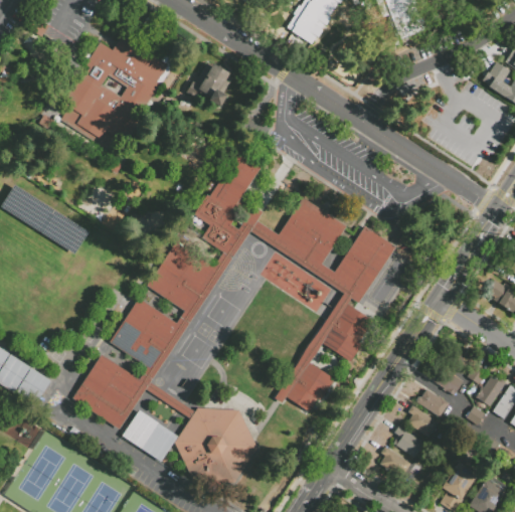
[(284,24),(293,11),(290,10),(296,0),(298,0),(300,1),(300,0),(412,0),(423,24),(399,36),(396,29),(392,28),(386,11),(380,14),(375,0),(337,0),(335,0),(327,13),(328,14),(323,22),(322,20),(319,25),(320,26),(316,33),(314,32),(310,39),(284,24)]
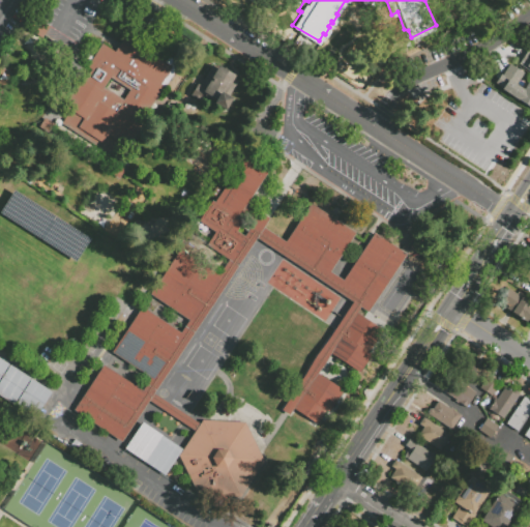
[(36,16),(52,26),(43,38),(29,28),(36,16)]
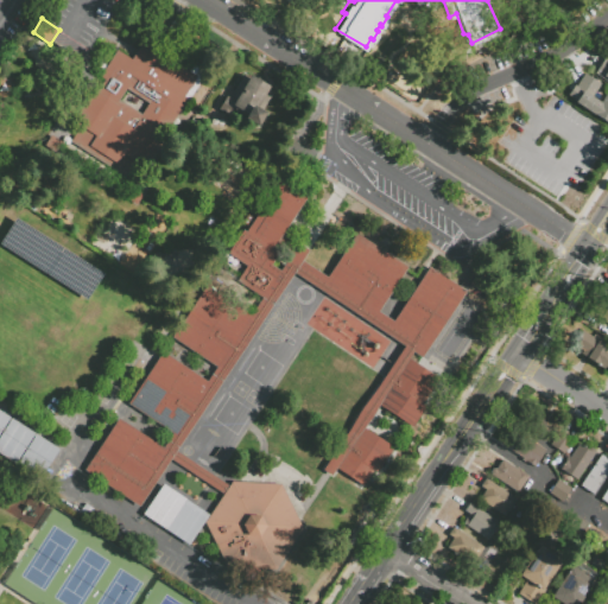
[(131,179),(73,141),(82,126),(75,121),(95,89),(99,91),(107,78),(102,75),(119,50),(134,59),(146,39),(185,64),(184,67),(190,71),(196,63),(209,71),(189,103),(187,102),(165,137),(168,138),(149,169),(141,164),(131,179)]
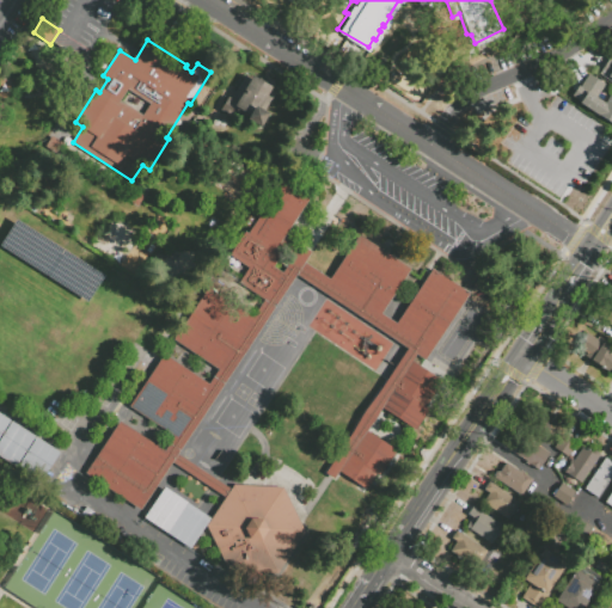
[(611,79),(601,73),(611,55),(611,79)]
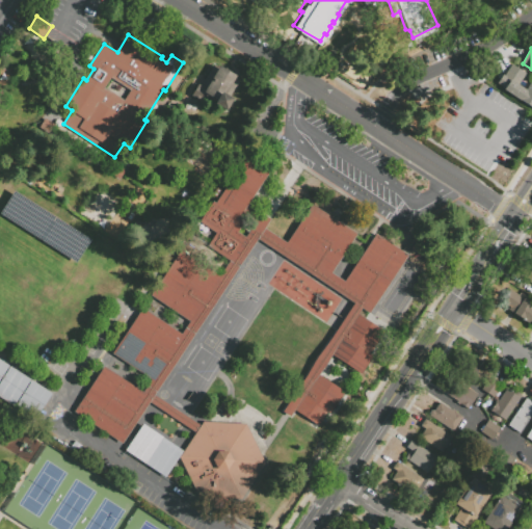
[(531,106),(496,82),(509,61),(531,77),(531,106)]
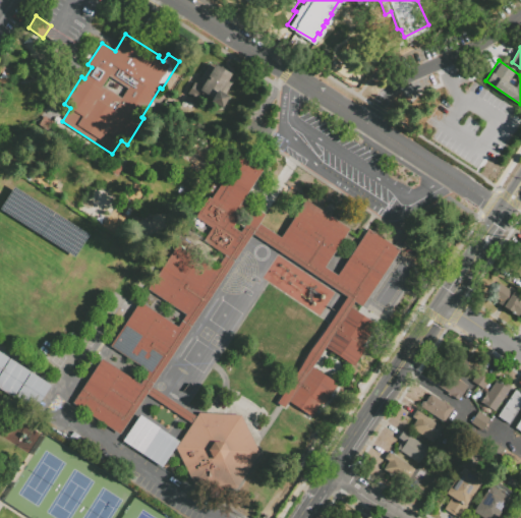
[(207,80),(216,65),(237,77),(221,108),(201,98),(199,100),(189,94),(194,82),(193,82),(197,74),(207,80)]
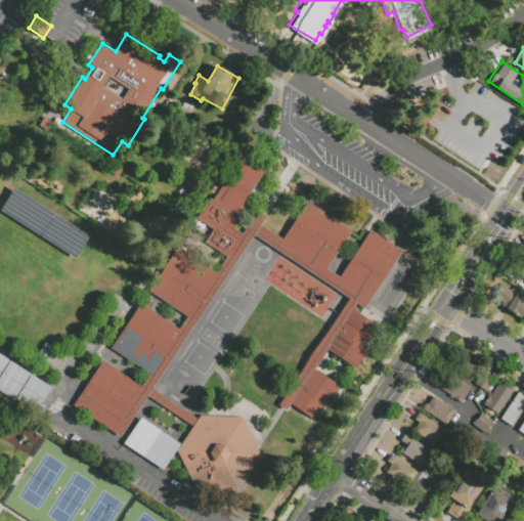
[(44,116),(54,123),(48,132),(38,125),(44,116)]
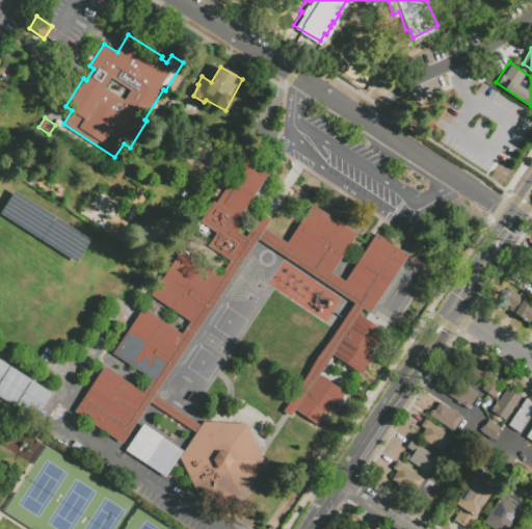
[(216,203),(246,157),(270,173),(249,204),(271,219),(124,444),(75,412),(106,366),(144,392),(153,379),(113,353),(144,308),(183,334),(191,321),(152,295),(183,248),(221,274),(231,260),(209,245),(218,231),(202,220),(215,201),(216,203)]
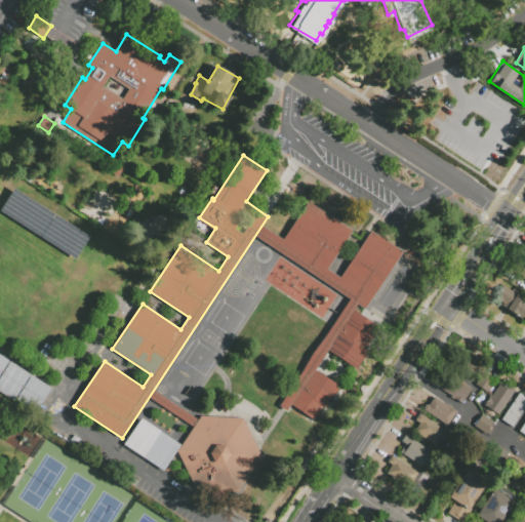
[(404,252),(366,309),(256,236),(264,226),(283,240),(310,201),(353,231),(328,269),(341,277),(372,231),(404,252)]
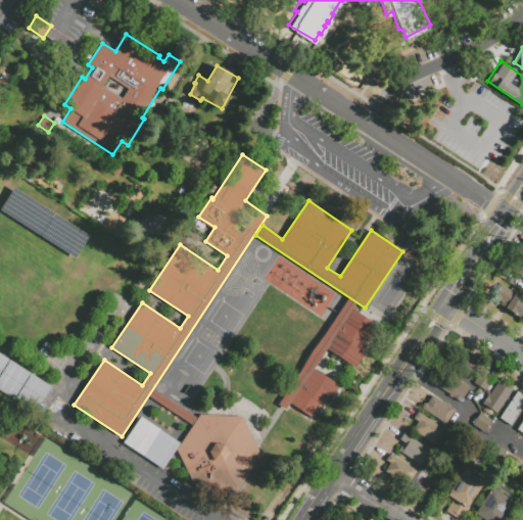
[(521,251),(522,252),(522,275),(510,268),(521,251)]
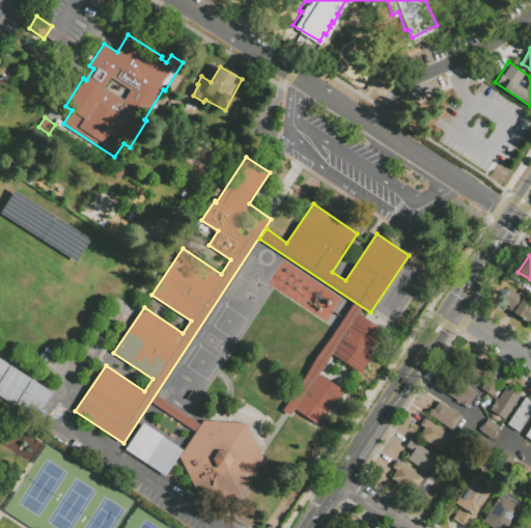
[(530,323),(508,308),(509,306),(503,303),(505,300),(503,299),(510,288),(519,295),(520,292),(530,299),(530,305),(530,307),(530,323)]
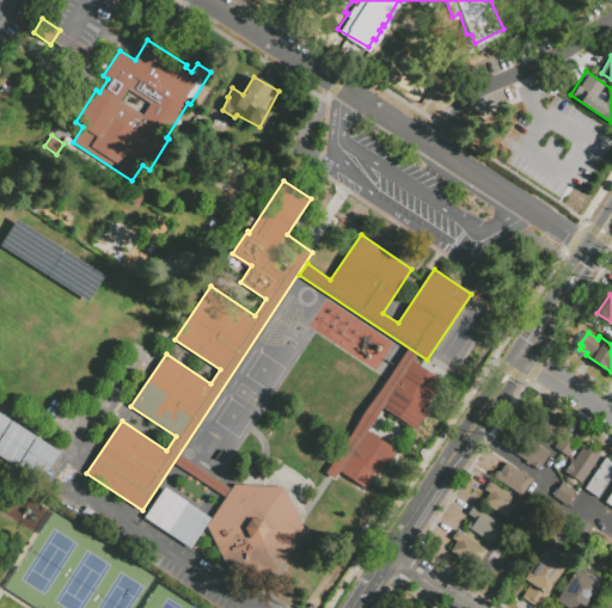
[(399,390),(433,411),(416,436),(384,415),(399,390)]
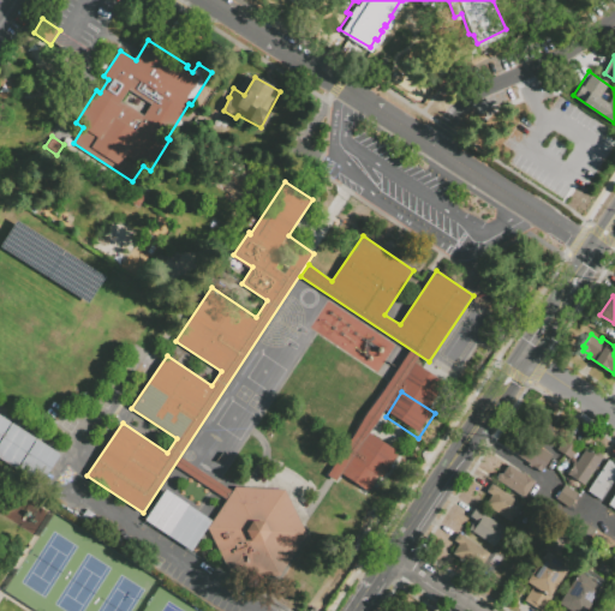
[(550,445),(524,427),(533,412),(554,425),(559,418),(566,423),(550,445)]
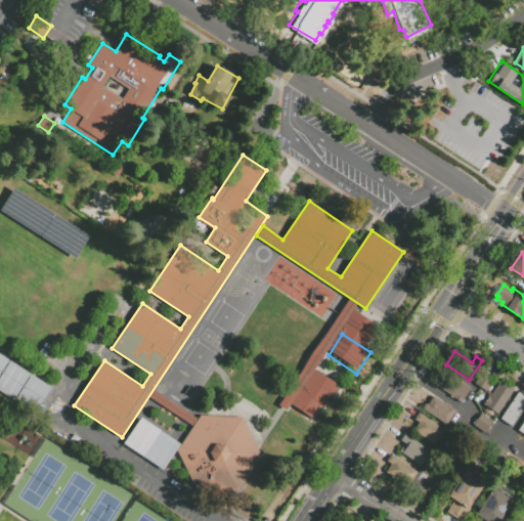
[(0,354),(9,360),(0,375),(0,354)]
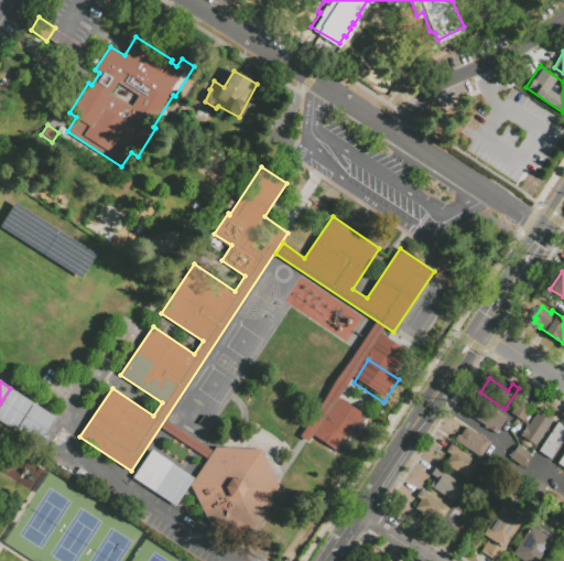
[(524,420),(512,412),(520,400),(532,409),(524,420)]
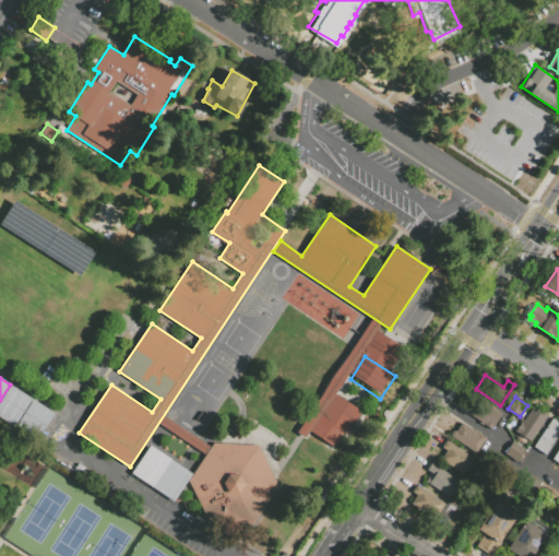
[(470,412),(479,398),(502,414),(492,428),(470,412)]
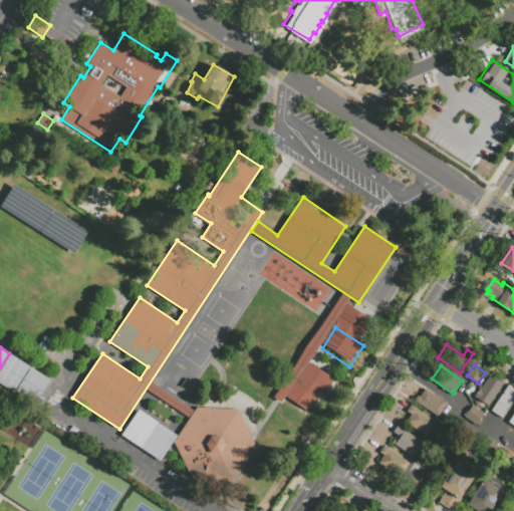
[(489,405),(476,397),(490,375),(496,379),(497,377),(504,381),(489,405)]
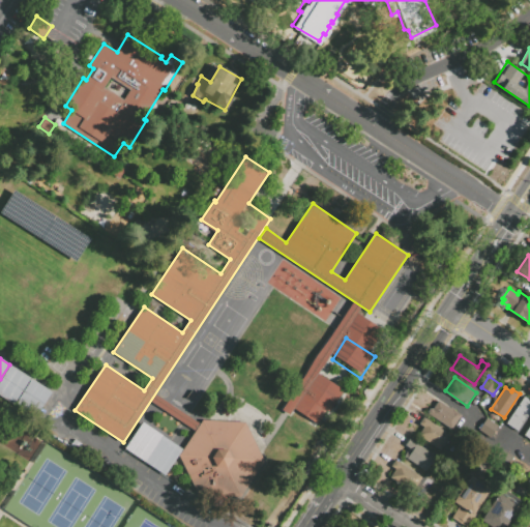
[(529,411),(518,430),(507,423),(525,397),(529,400),(529,411)]
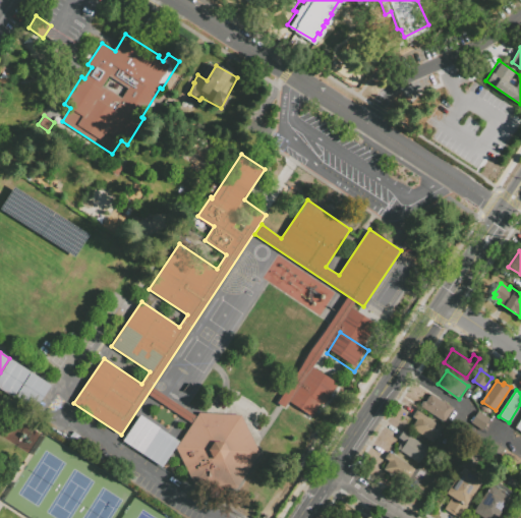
[(431,393),(454,408),(445,421),(420,405),(424,400),(426,402),(431,393)]
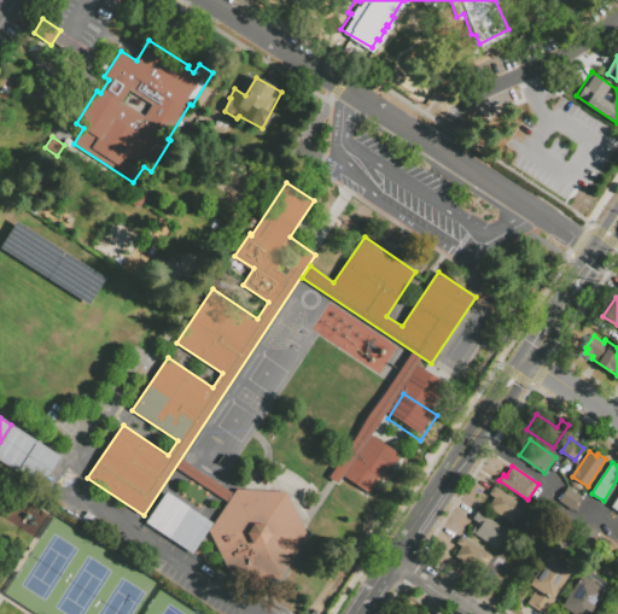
[(514,524),(489,507),(495,497),(489,493),(495,485),(525,506),(514,524)]
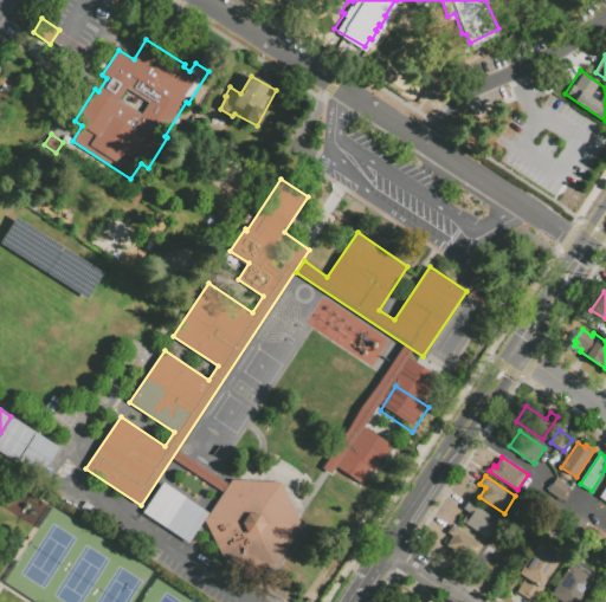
[(549,491),(558,478),(571,486),(562,499),(549,491)]
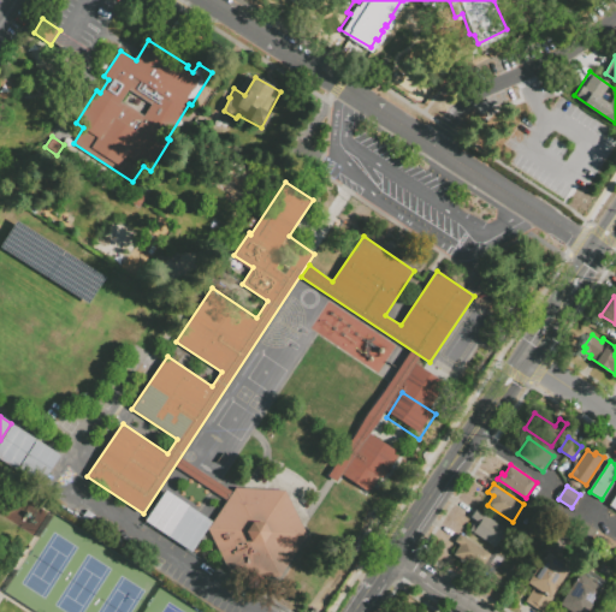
[(264,499),(267,494),(284,494),(292,511),(288,518),(298,538),(280,566),(256,565),(252,572),(235,571),(225,556),(231,547),(221,530),(226,523),(223,516),(230,505),(238,505),(243,497),(264,499)]
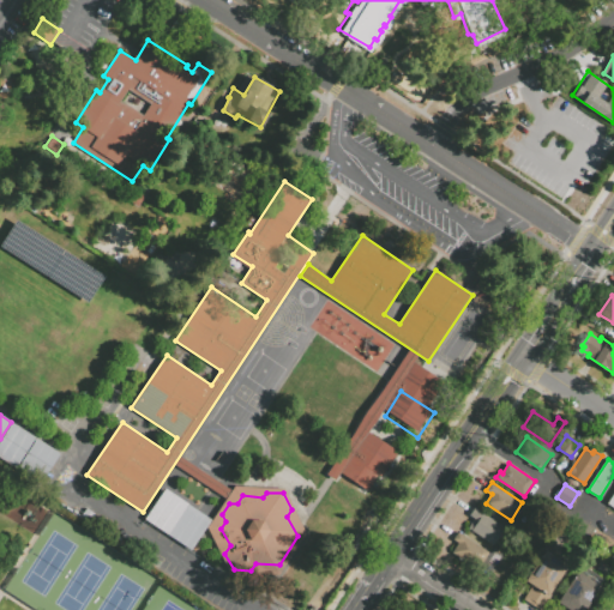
[(470,515),(475,508),(506,527),(495,544),(469,529),(475,518),(470,515)]
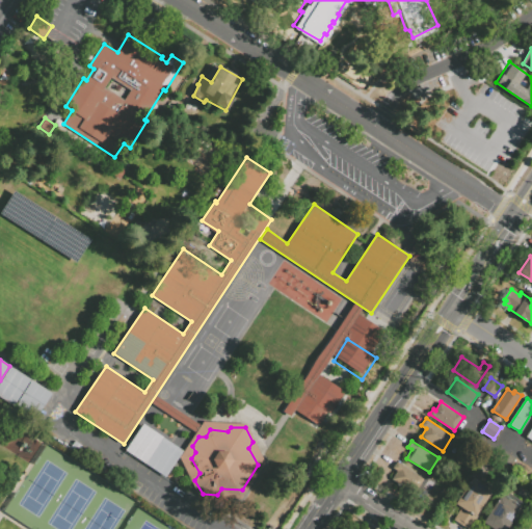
[(508,469),(497,461),(505,451),(515,458),(508,469)]
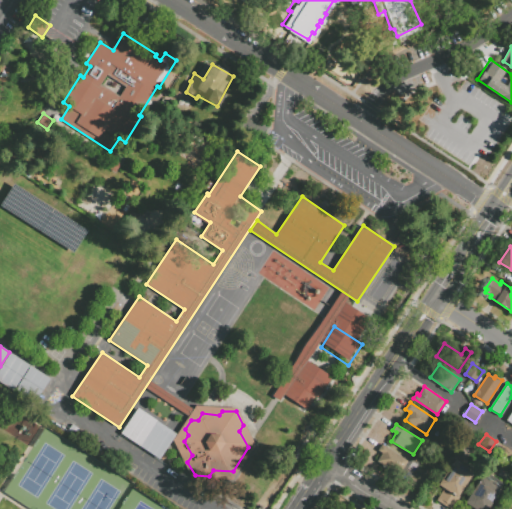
[(379,450),(383,444),(408,460),(399,474),(378,461),(383,453),(379,450)]
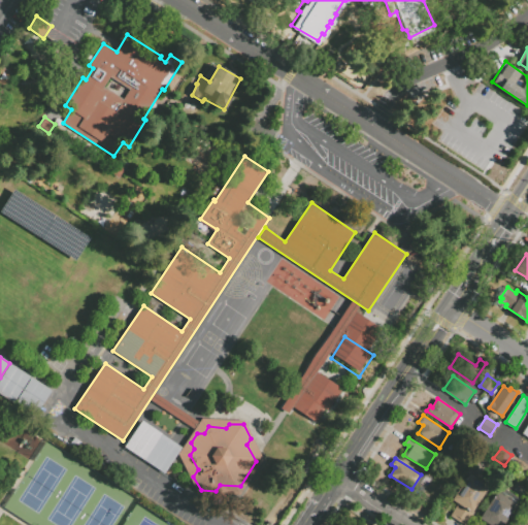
[(474,513),(466,524),(452,516),(459,503),(453,499),(470,473),(490,486),(473,512),(474,513)]
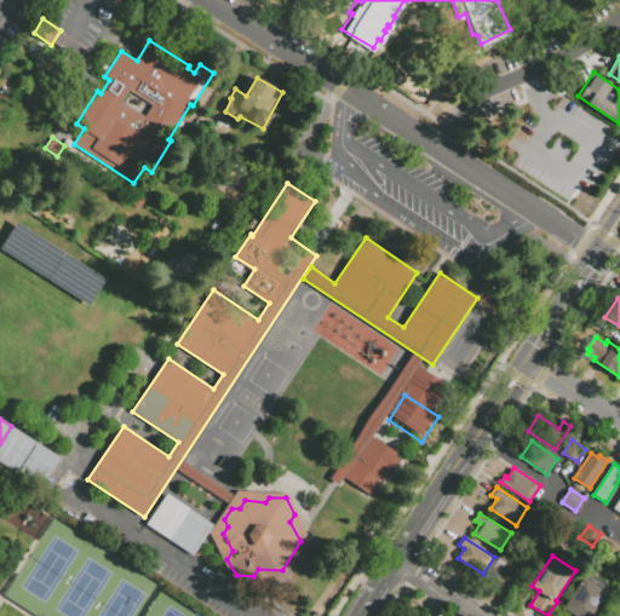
[(591,571),(610,583),(606,591),(608,592),(592,615),(568,615),(570,612),(563,609),(584,576),(586,579),(591,571)]
